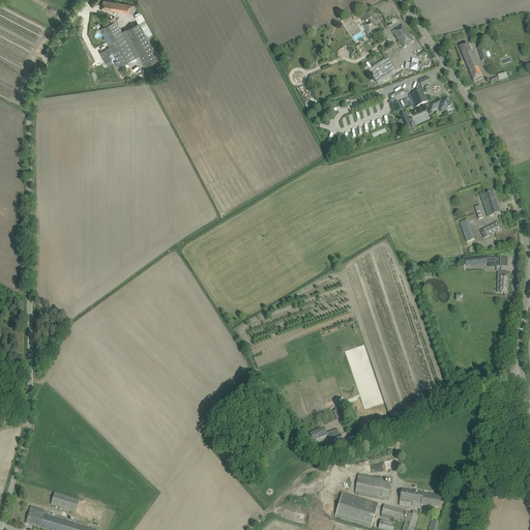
[(135,5),(129,4),(102,0),(101,9),(134,13),(135,5)]
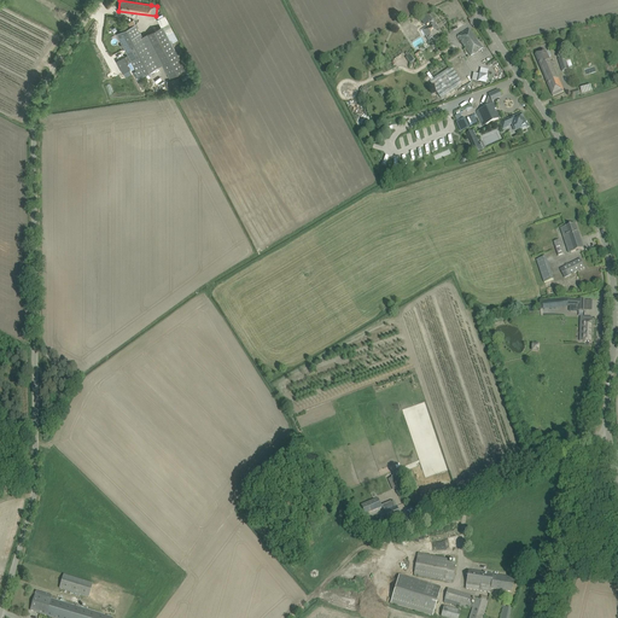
[(425,27),(419,30),(424,36),(425,35),(427,40),(429,39),(431,39),(432,40),(436,38),(437,39),(443,35),(439,29),(437,30),(437,29),(438,28),(435,23),(433,24),(431,21),(432,19),(432,18),(433,17),(432,15),(430,16),(430,15),(423,19),(427,28),(426,28),(425,27)]
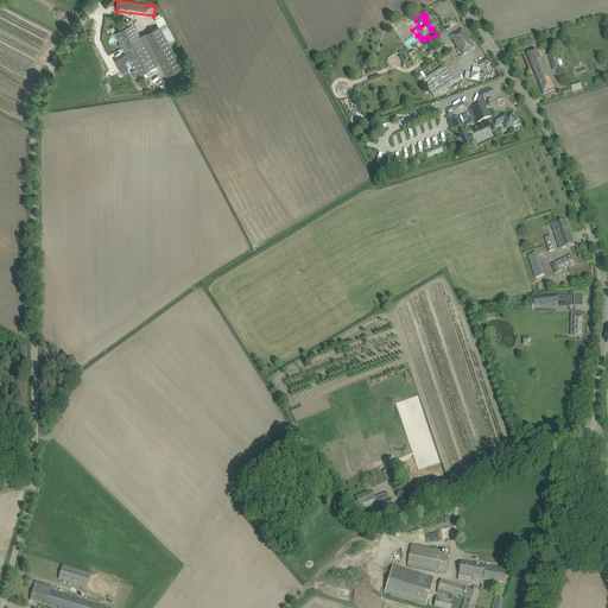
[(138,76),(157,67),(160,65),(166,77),(183,69),(169,43),(176,39),(166,21),(140,36),(134,24),(115,33),(138,76)]
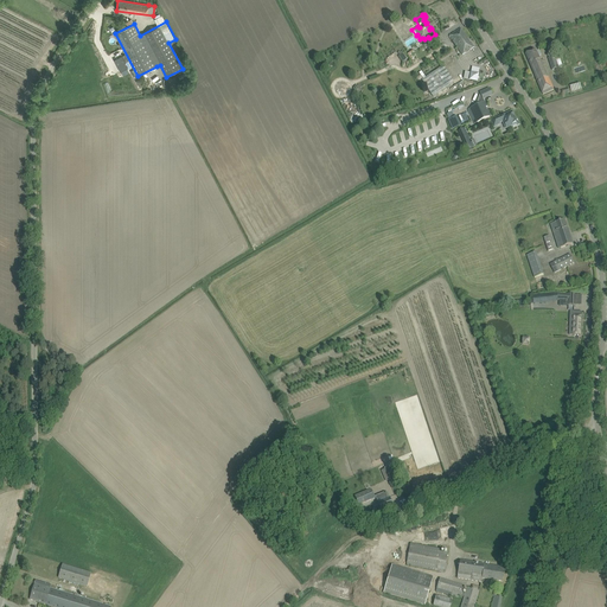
[(471,43),(461,29),(449,37),(455,46),(457,46),(462,56),(474,48),(471,43)]
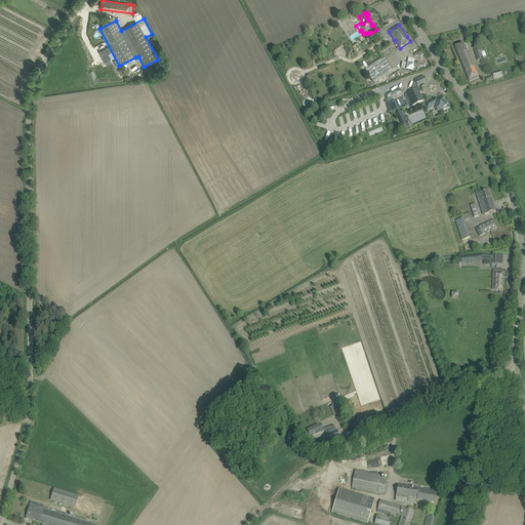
[(99,40),(93,43),(98,53),(105,50),(99,40)]
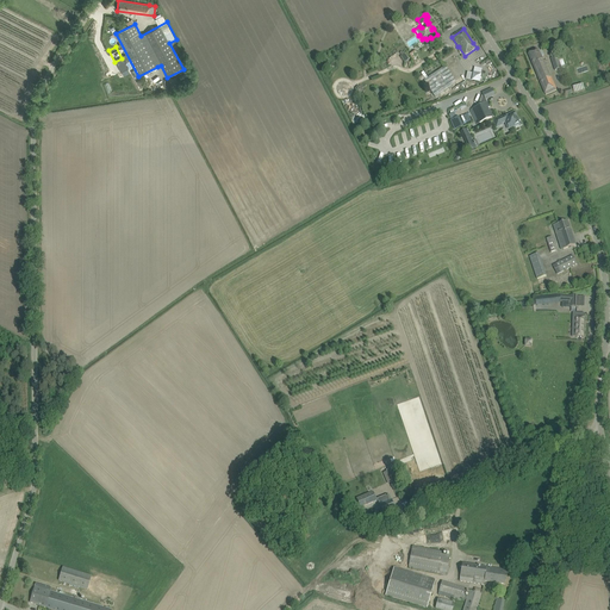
[(539,50),(528,55),(546,95),(556,91),(539,50)]
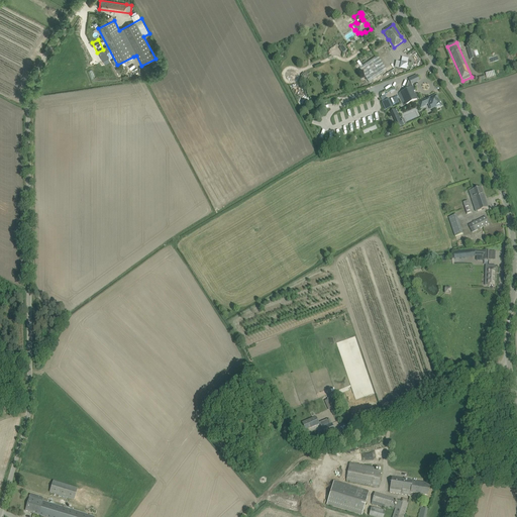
[(476,46),(467,49),(470,61),(479,58),(476,46)]
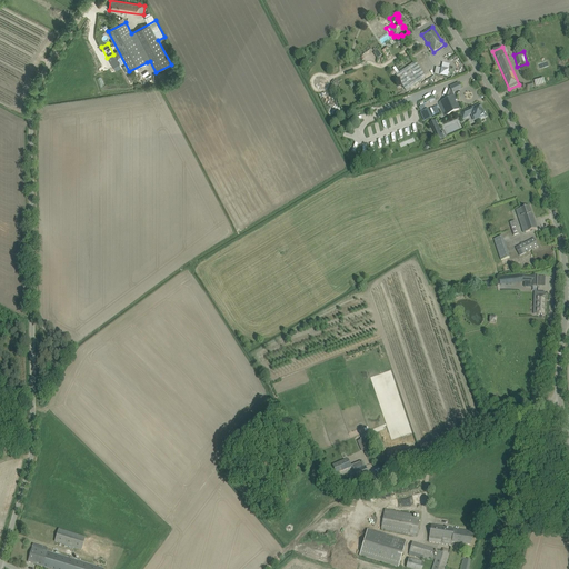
[(403,90),(425,78),(415,62),(395,75),(403,90)]
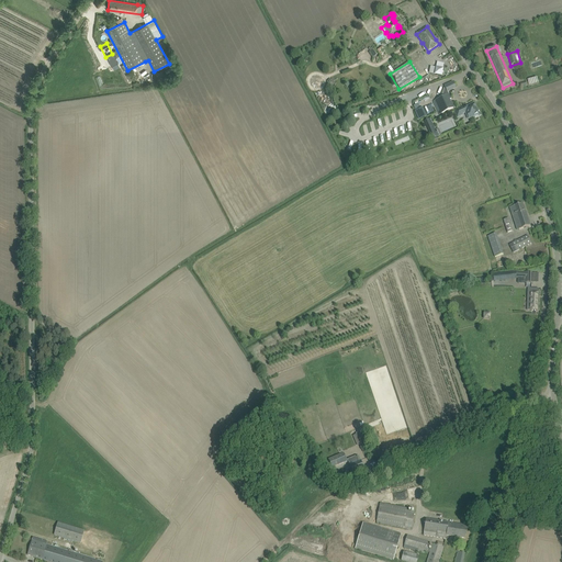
[(429,74),(441,77),(444,69),(442,69),(444,64),(437,63),(436,68),(430,67),(429,74)]
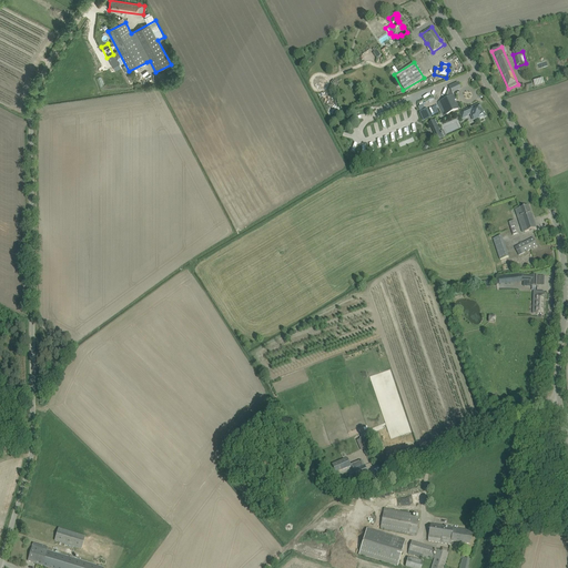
[(158,87),(163,83),(162,81),(168,78),(164,71),(152,77),(158,87)]
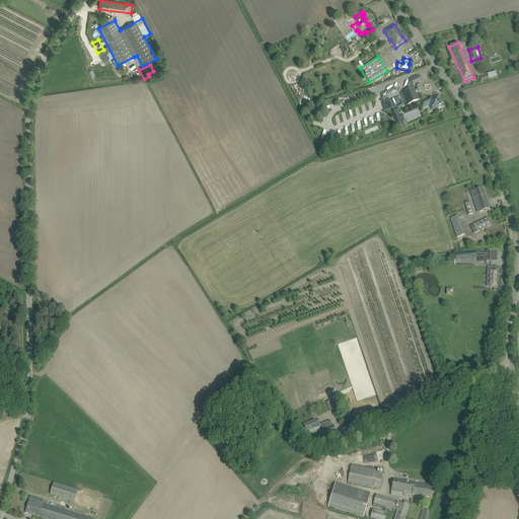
[(411,79),(413,84),(421,81),(418,76),(411,79)]
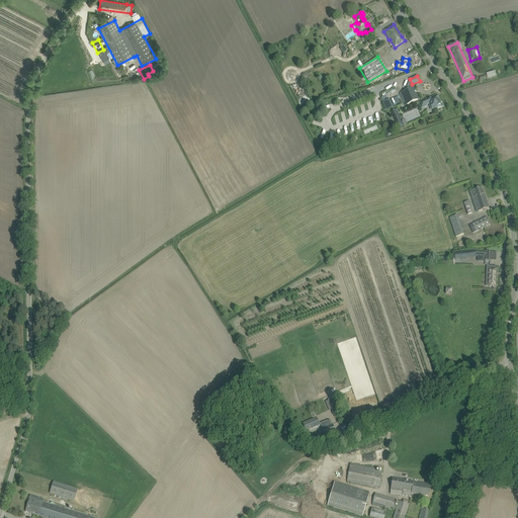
[(415,95),(414,92),(416,91),(415,87),(400,94),(405,105),(420,98),(418,94),(415,95)]
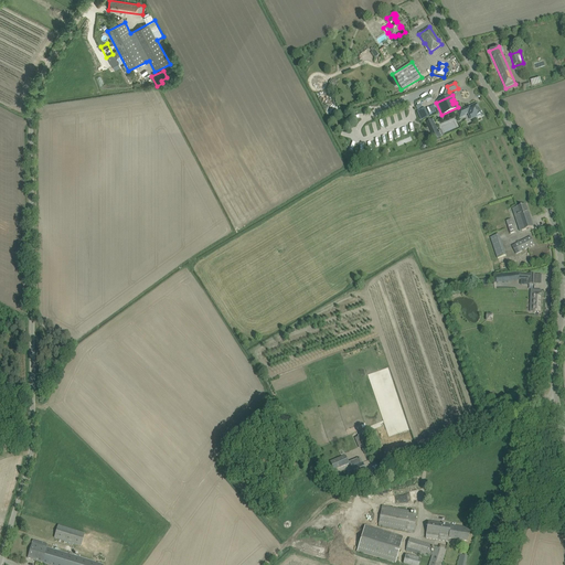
[(466,115),(465,114),(467,114),(469,114),(470,118),(473,116),(475,117),(477,116),(478,118),(483,116),(481,110),(479,110),(477,105),(464,110),(462,109),(457,112),(459,118),(466,115)]
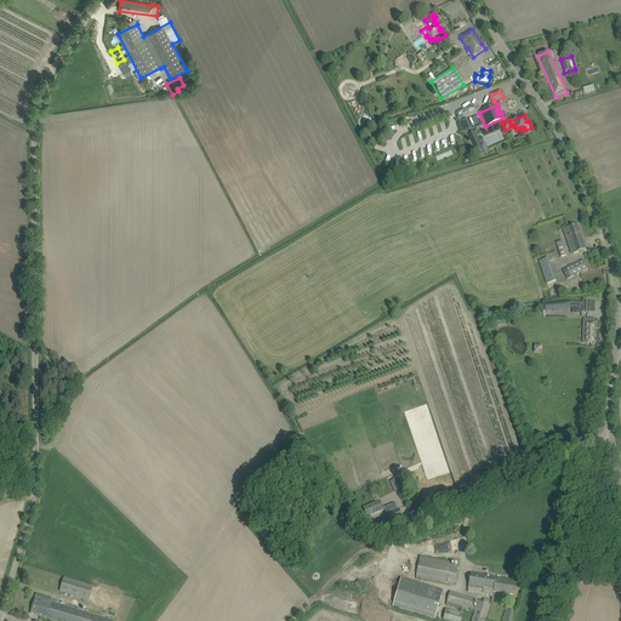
[(484,152),(476,131),(468,135),(478,154),(484,152)]
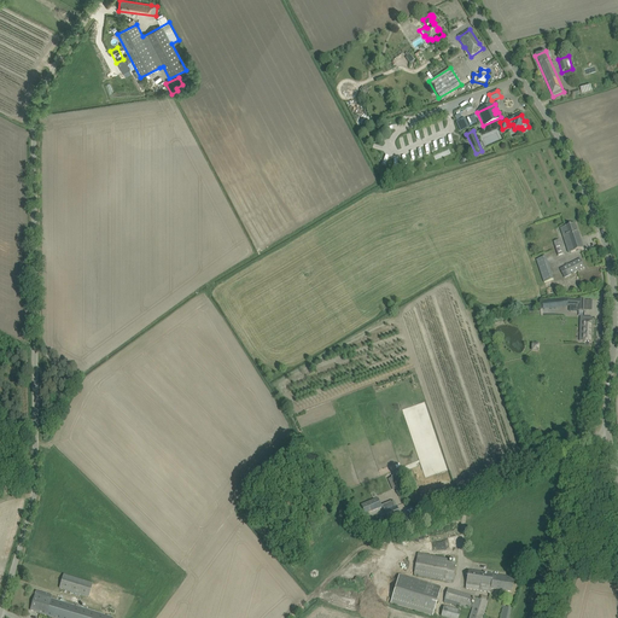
[(563,233),(564,238),(569,254),(583,249),(578,234),(575,225),(559,229),(560,234),(563,233)]
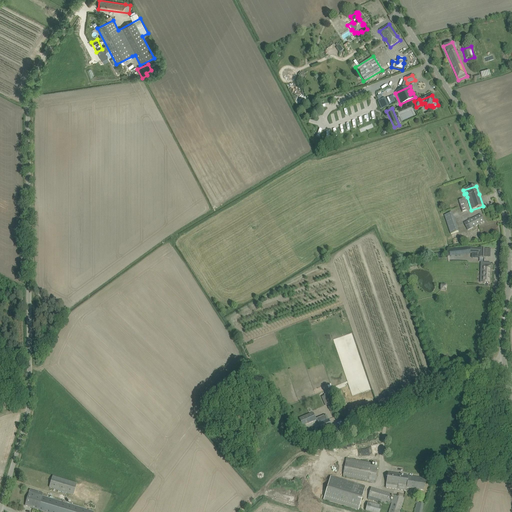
[(459,201),(462,212),(467,211),(463,199),(459,201)]
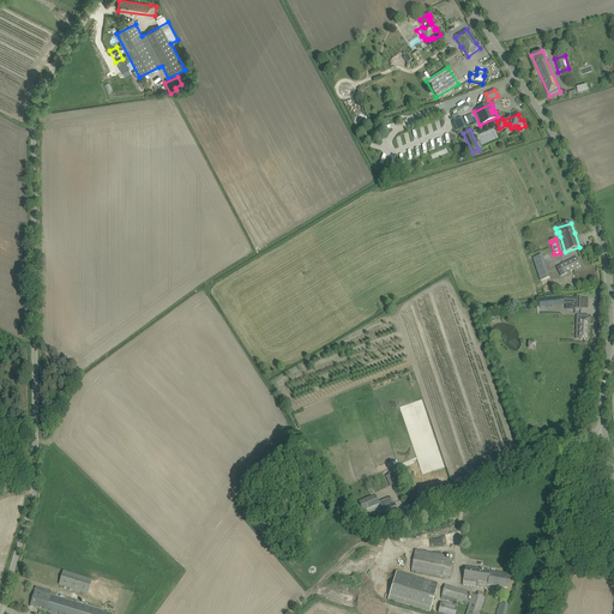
[(542,256),(533,259),(541,281),(551,278),(542,256)]
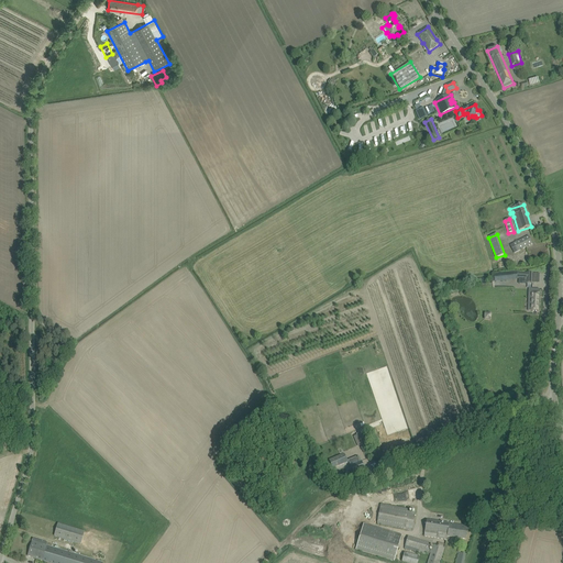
[(515,253),(528,246),(532,244),(529,236),(510,245),(515,253)]
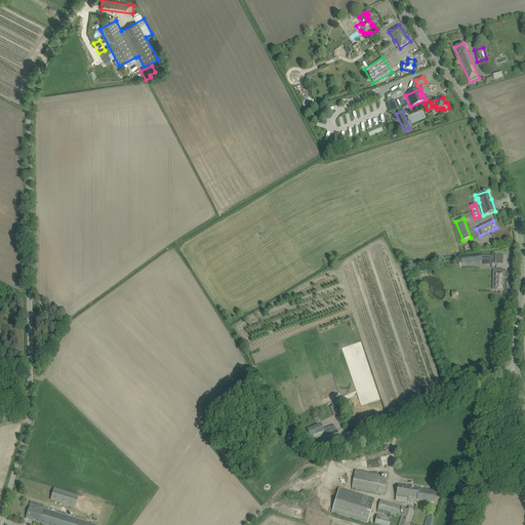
[(496,265),(497,254),(491,254),(490,254),(483,254),(482,260),(490,260),(490,264),(496,265)]
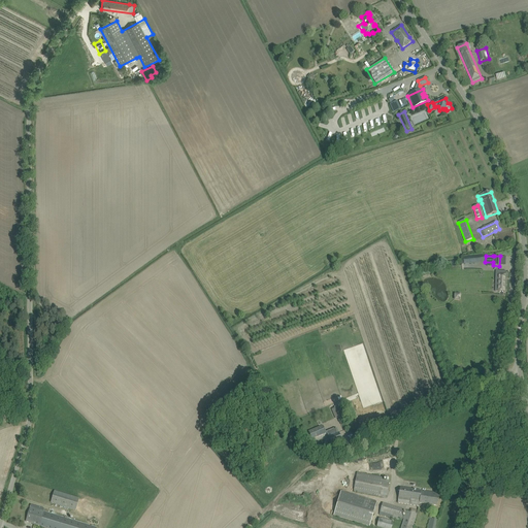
[(505,273),(505,271),(498,271),(498,277),(496,277),(495,292),(505,292),(506,274),(505,273)]
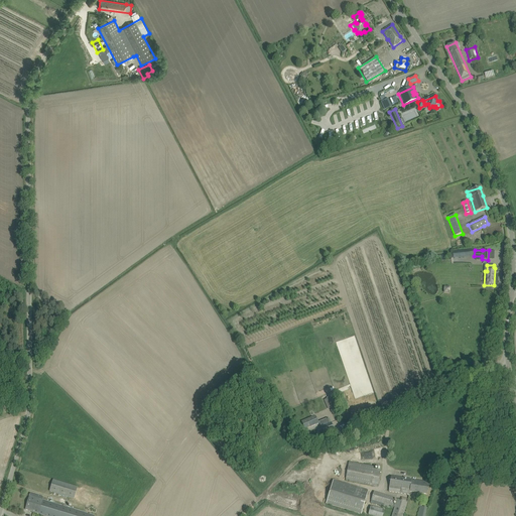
[(329,398),(324,400),(328,409),(333,407),(329,398)]
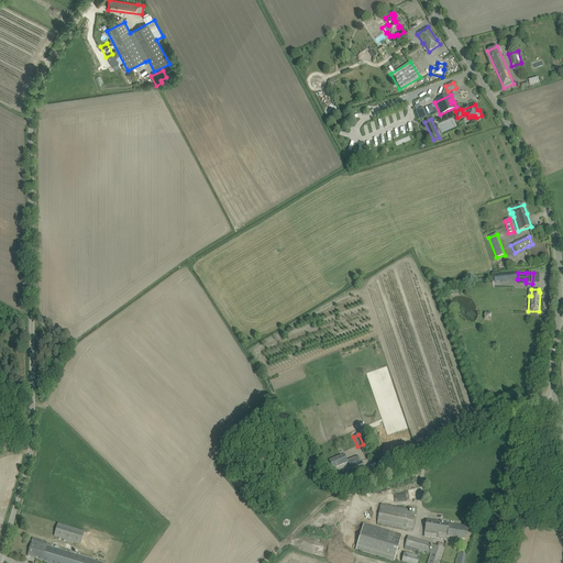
[(345,453),(330,459),(333,467),(349,462),(345,453)]
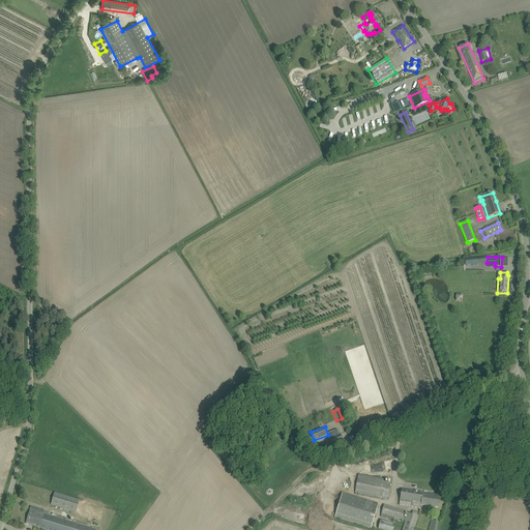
[(336,436),(330,439),(333,447),(344,443),(337,430),(334,432),(336,436)]
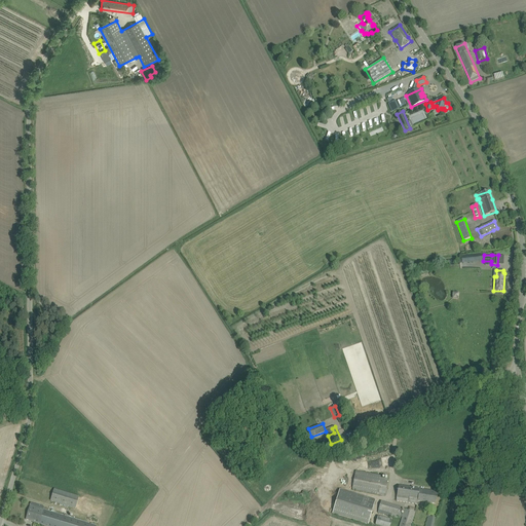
[(385,495),(387,485),(388,480),(380,479),(380,476),(355,472),(352,489),(385,495)]
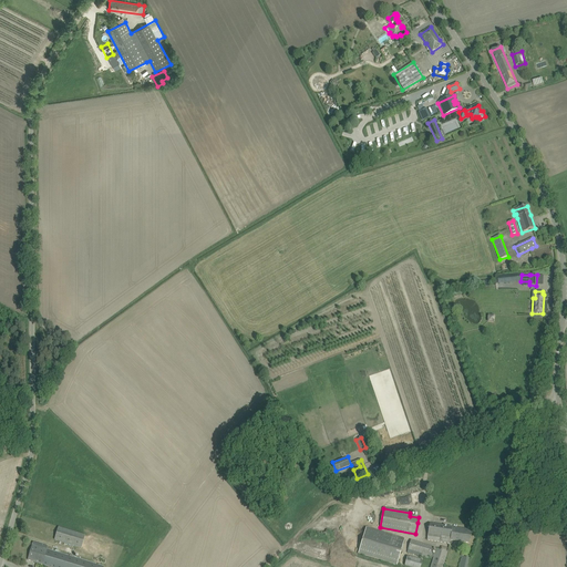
[(450,540),(464,543),(470,544),(471,537),(471,532),(452,529),(452,527),(430,524),(428,540),(450,544),(450,540)]
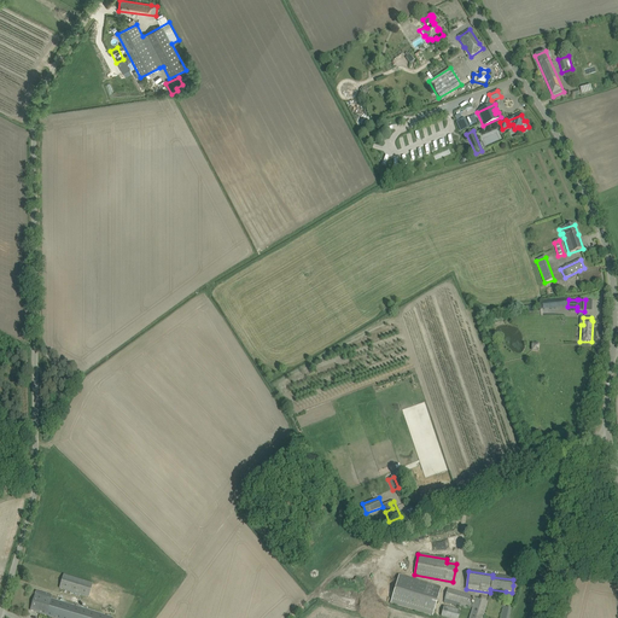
[(88,598),(93,583),(64,575),(59,589),(88,598)]
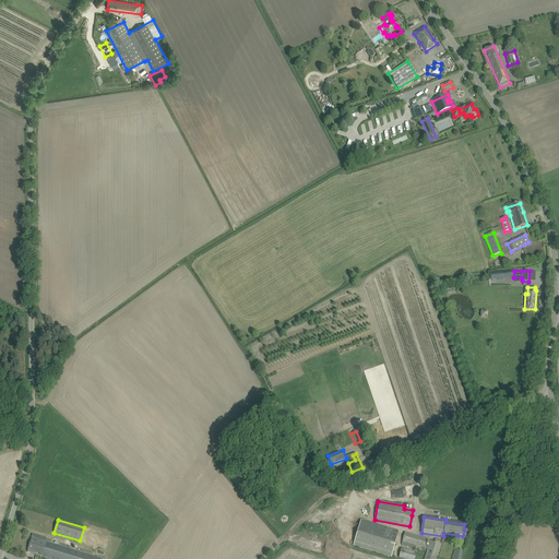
[(391,557),(399,532),(361,520),(354,546),(391,557)]
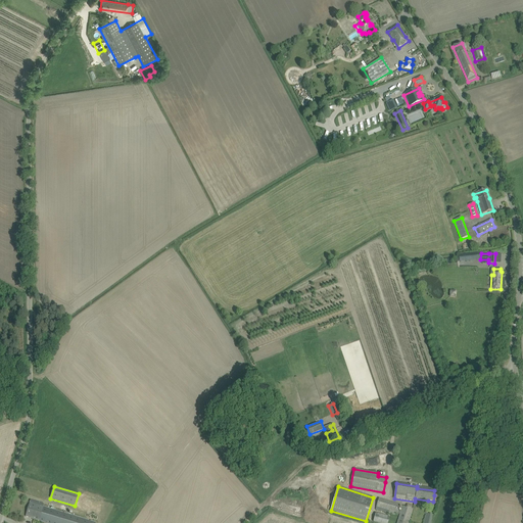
[(400,505),(379,498),(376,507),(397,514),(400,505)]
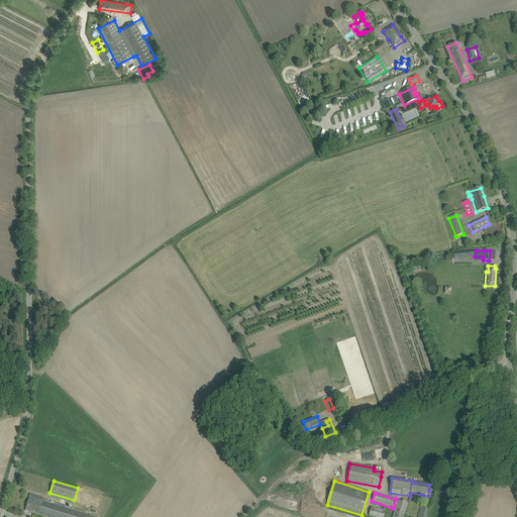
[(46,516),(94,516),(95,516),(29,497),(25,511),(46,516)]
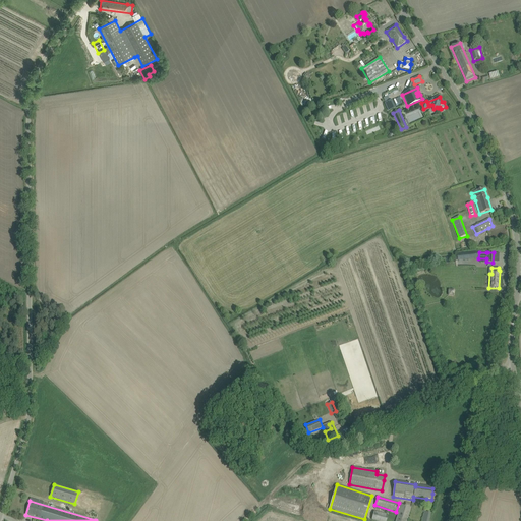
[(321,515),(321,513),(278,503),(277,506),(297,511),(297,514),(308,517),(308,515),(316,517),(316,514),(321,515)]
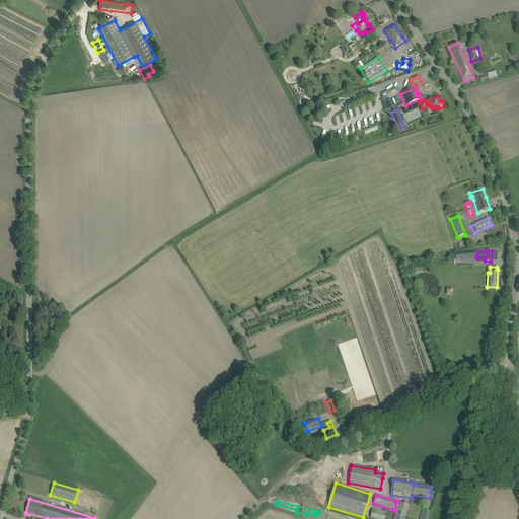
[(399,503),(394,518),(405,518),(411,506),(399,503)]
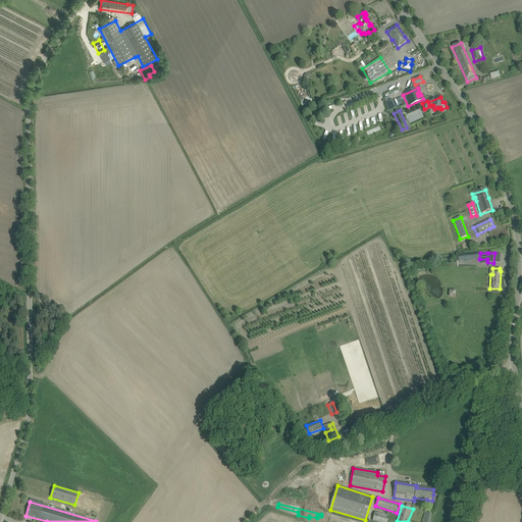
[(429,521),(431,514),(425,513),(423,521),(429,521)]
